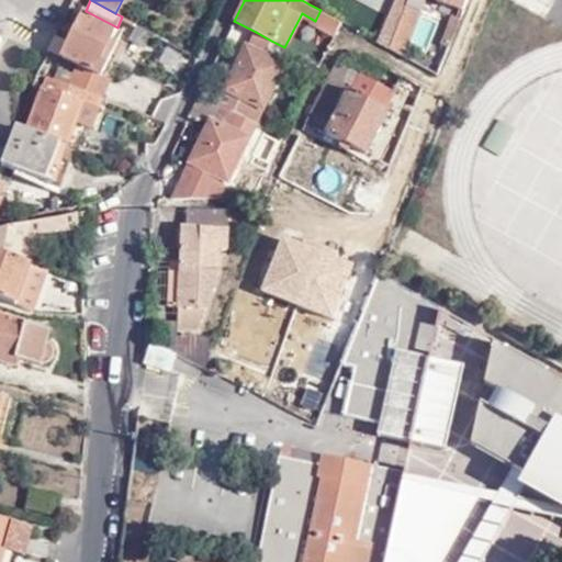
[(395,0),(378,42),(389,48),(406,3),(407,0),(395,0)]
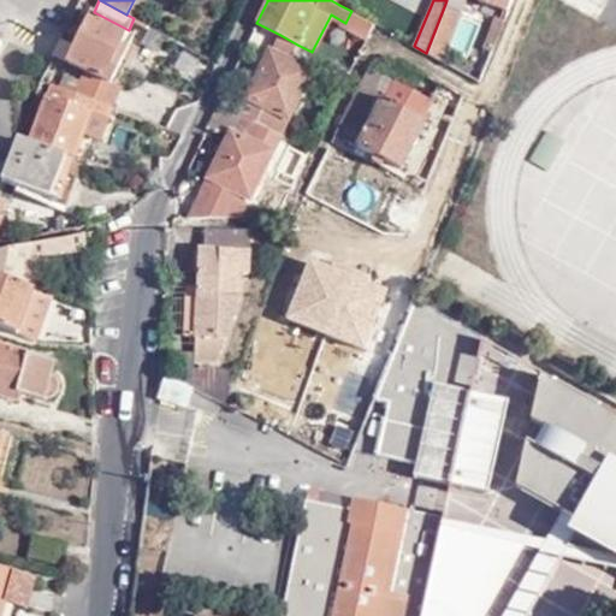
[(446,0),(445,4),(460,11),(474,16),(481,1),(477,0),(446,0)]
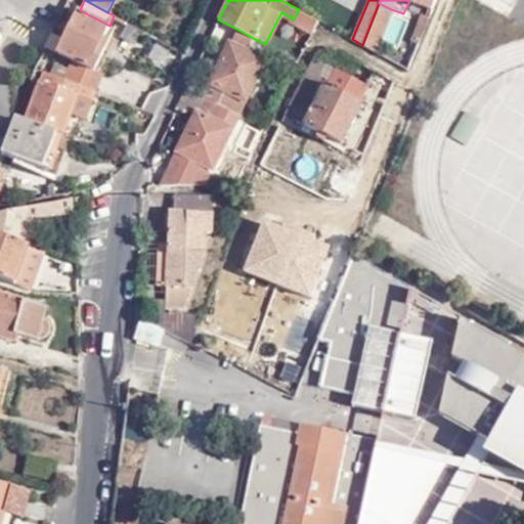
[(405,0),(409,1),(432,10),(435,0),(405,0)]
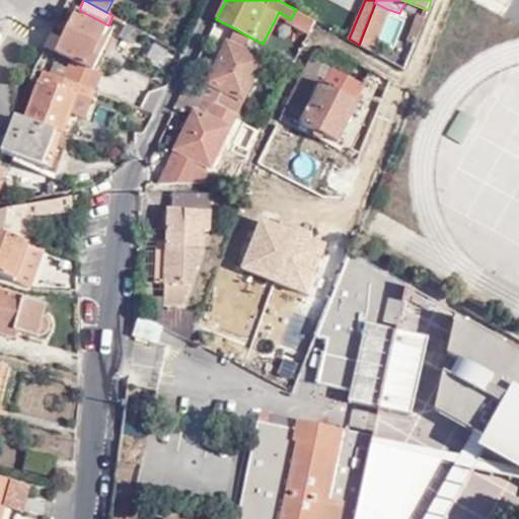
[(470,0),(504,16),(511,0),(470,0)]
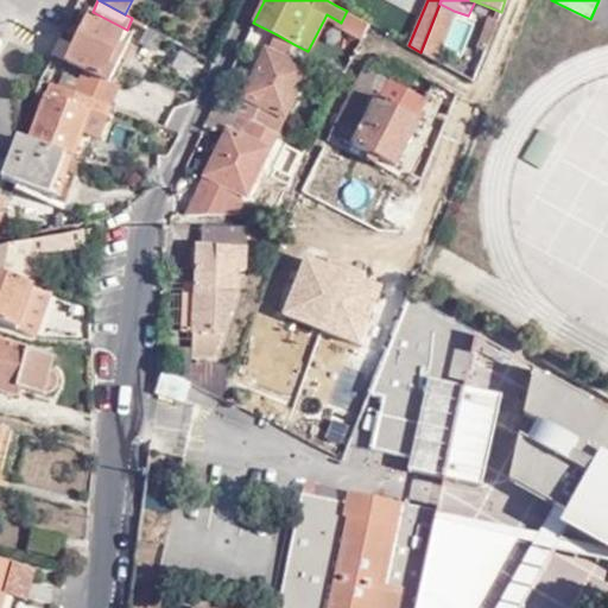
[(454,11),(439,4),(420,52),(436,59),(454,11)]
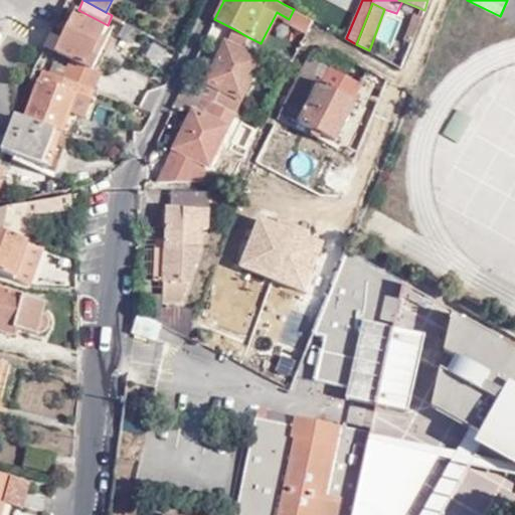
[(61,35),(51,30),(44,45),(71,58),(72,59),(94,68),(107,38),(103,35),(108,25),(78,10),(75,8),(61,35)]
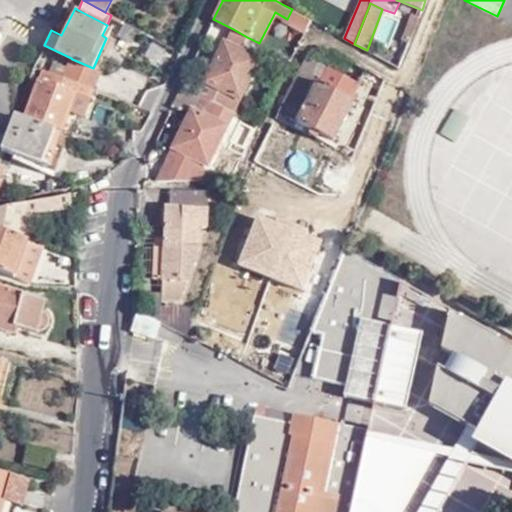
[(313,21),(292,9),(287,19),(308,29),(313,21)]
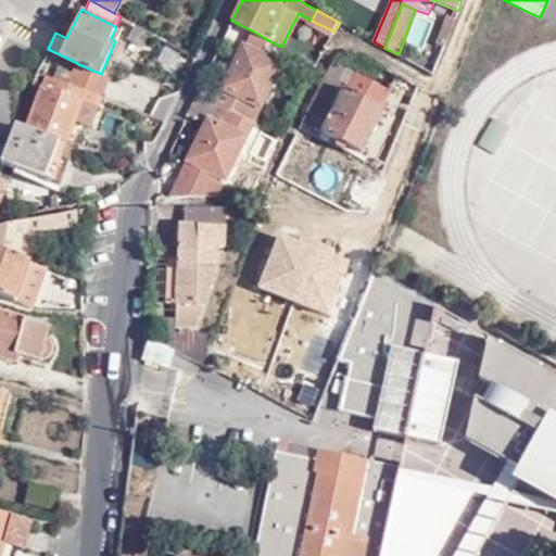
[(443,48),(454,20),(441,15),(430,42),(443,48)]
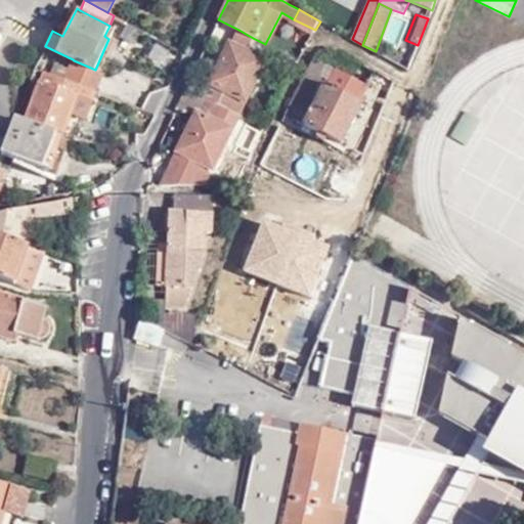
[(247,51),(253,38),(238,30),(231,43),(247,51)]
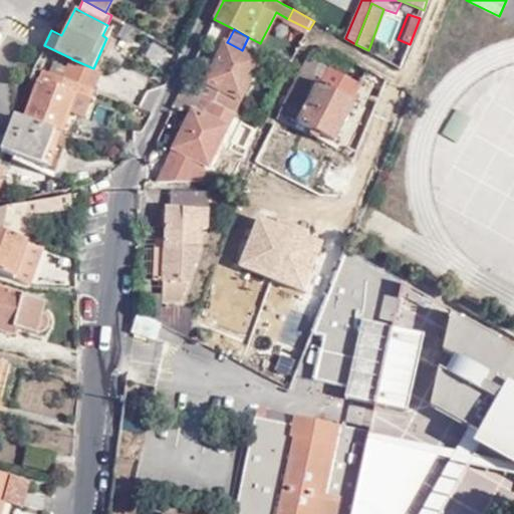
[(227,42),(202,95),(234,111),(259,59),(242,50),(227,42)]
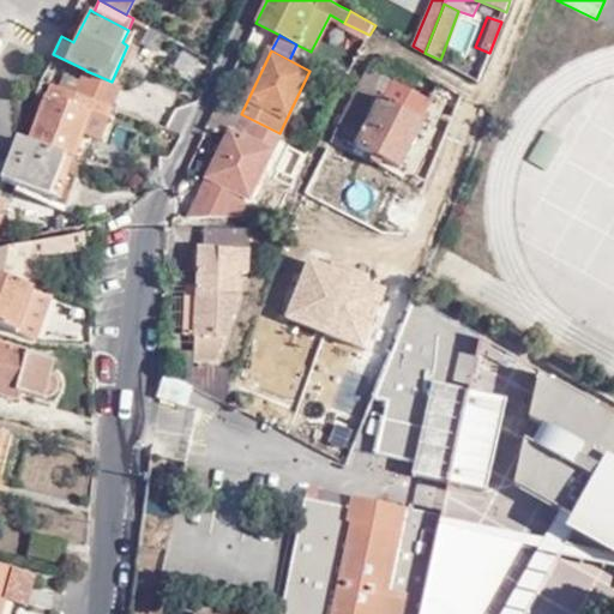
[(368,68),(359,88),(383,101),(393,82),(368,68)]
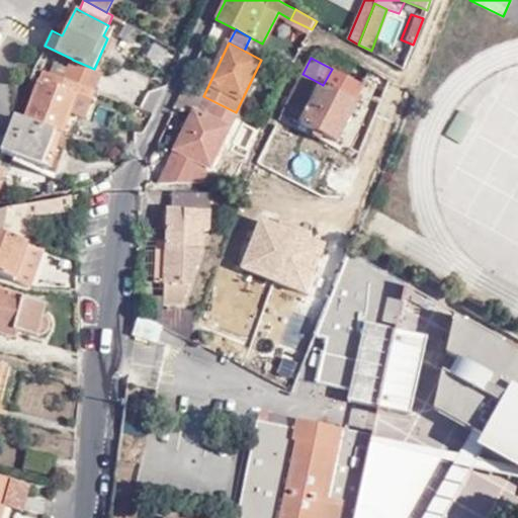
[(78,83),(96,90),(103,72),(94,69),(73,60),(65,78),(78,83)]
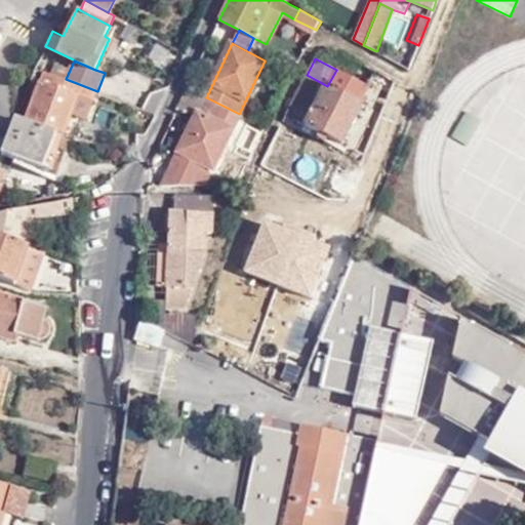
[(307,75),(285,115),(340,145),(365,105),(360,103),(369,87),(336,70),(327,86),(307,75)]
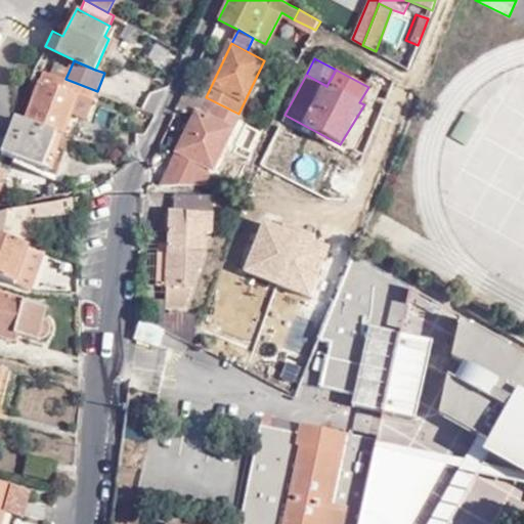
[(79,84),(66,79),(46,72),(26,122),(56,134),(61,136),(78,96),(75,94),(79,84)]
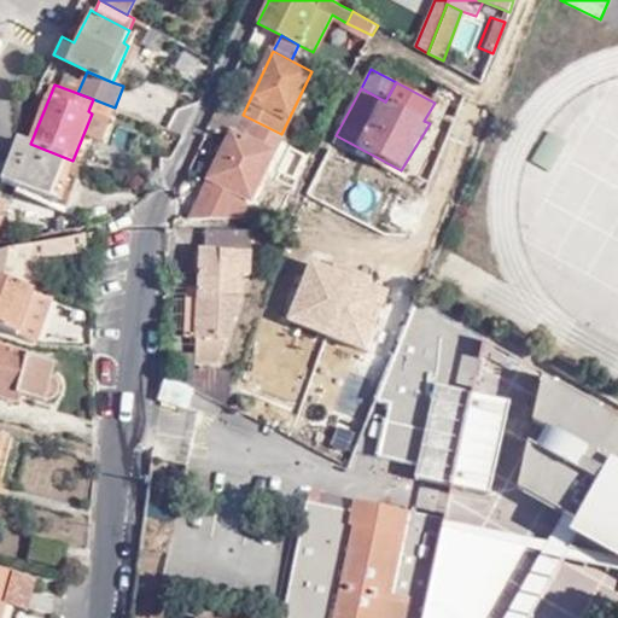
[(208,126),(231,138),(243,115),(226,105),(220,103),(208,126)]
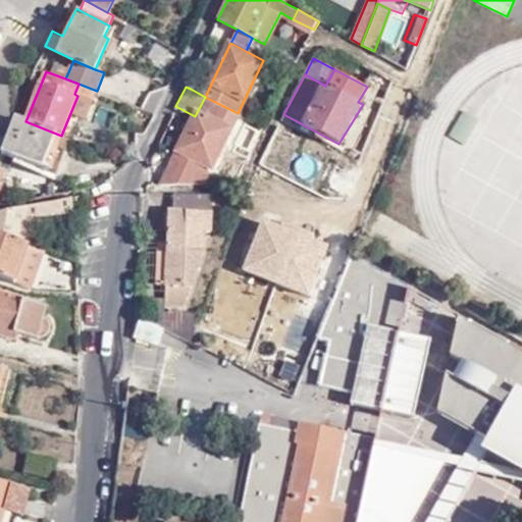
[(178,151),(200,160),(213,166),(238,113),(205,97),(195,116),(178,151)]
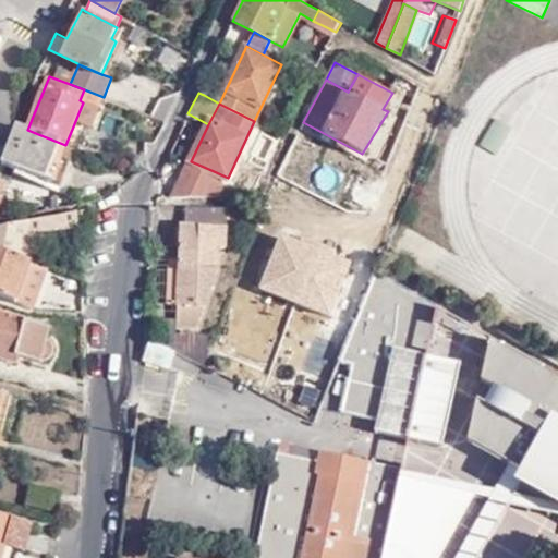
[(60,143),(27,130),(21,145),(10,141),(5,152),(2,162),(45,180),(45,179),(56,152),(60,143)]
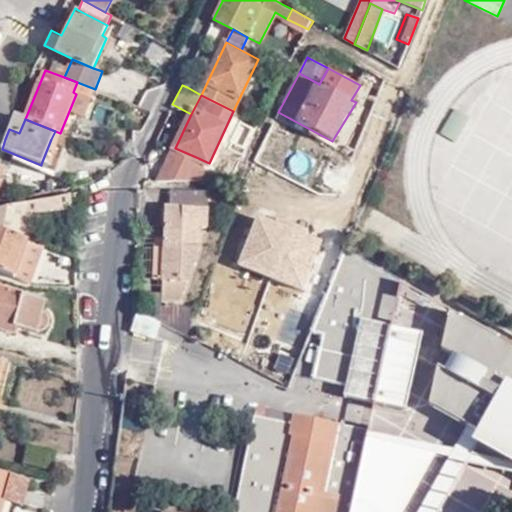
[(60,133),(55,131),(51,139),(41,164),(54,169),(68,136),(60,133)]
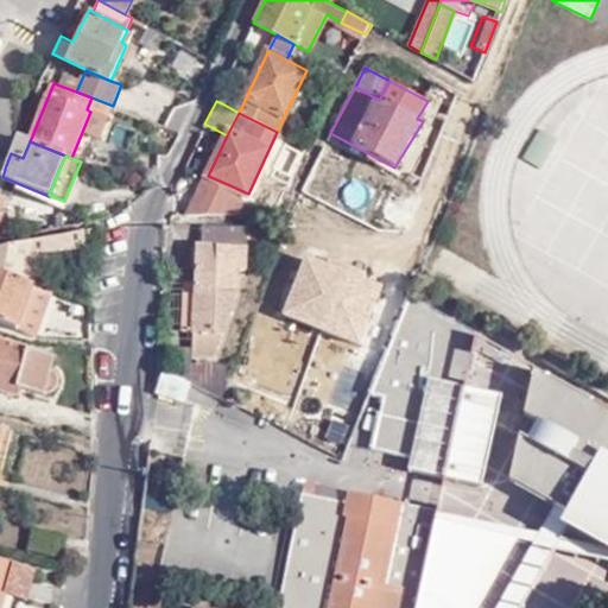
[(230,192),(233,187),(208,176),(200,191),(185,215),(220,214),(230,192)]
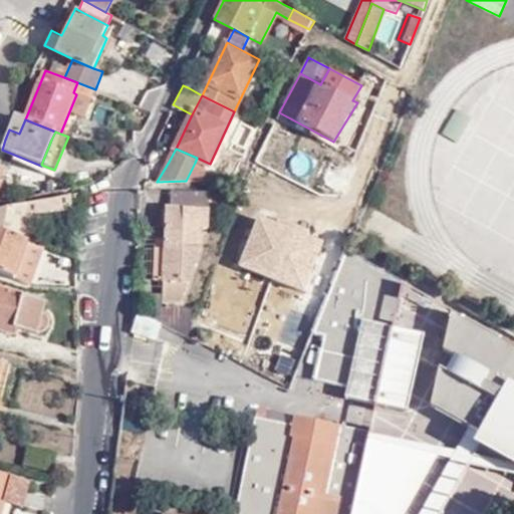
[(186,181),(201,181),(207,170),(195,163),(186,181)]
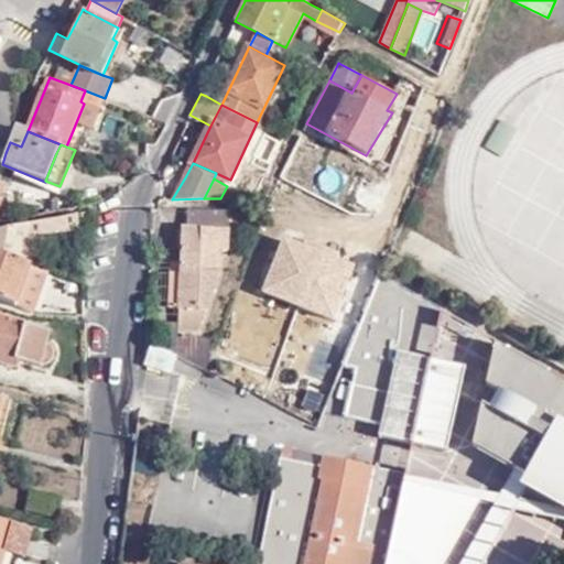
[(0,299),(14,305),(29,266),(31,267),(43,234),(73,231),(72,213),(0,227),(0,299)]
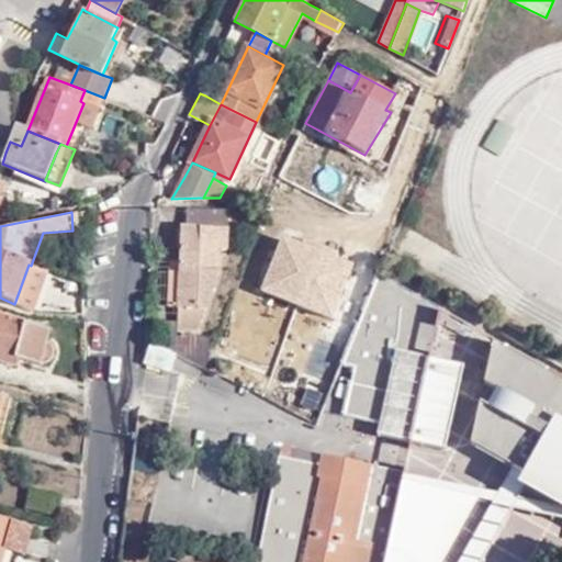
[(178,228),(177,261),(176,310),(175,333),(197,334),(216,276),(218,253),(224,254),(225,213),(187,212),(184,214),(184,228),(178,228)]
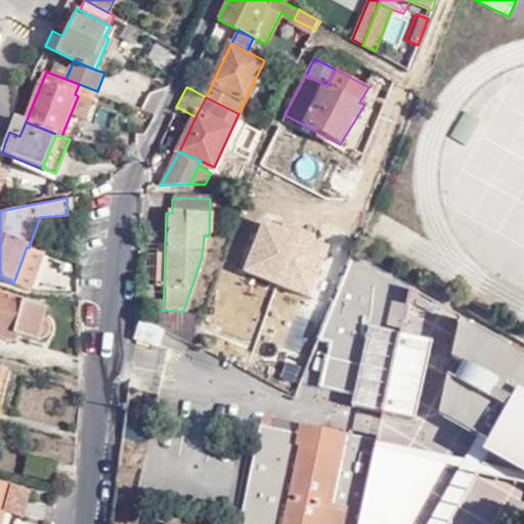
[(164,289),(165,244),(154,245),(155,252),(155,273),(154,289),(164,289)]
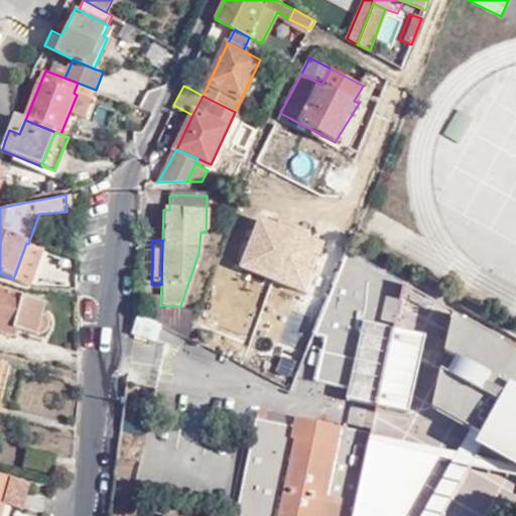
[(28,244),(26,243),(13,279),(29,284),(32,283),(44,250),(28,244)]
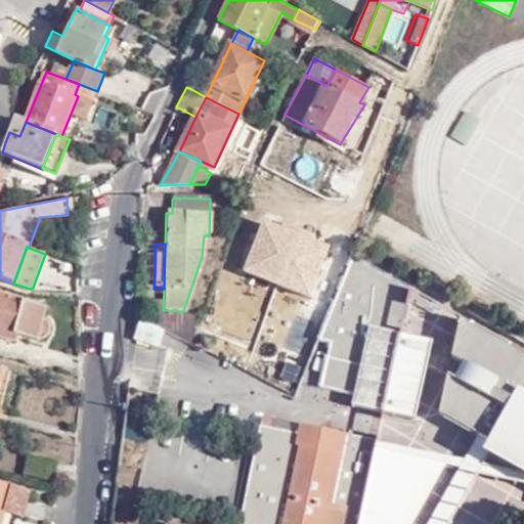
[(410,293),(350,260),(321,339),(333,341),(323,389),(354,395),(352,405),(413,420),(430,343),(400,336),(410,293)]
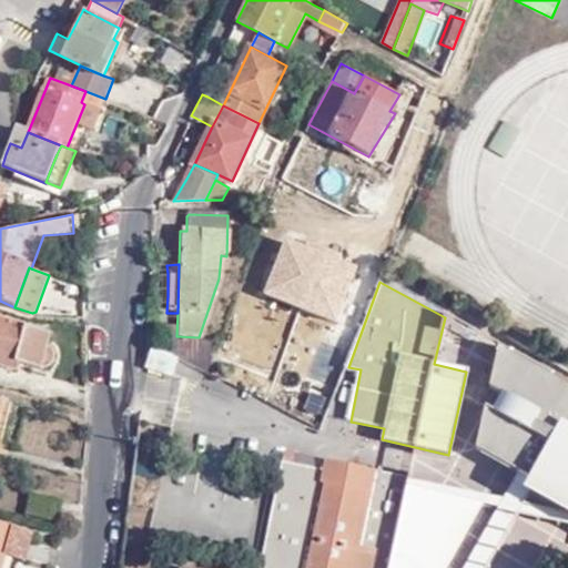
[(46,335),(0,320),(0,365),(0,366),(3,361),(33,371),(46,335)]
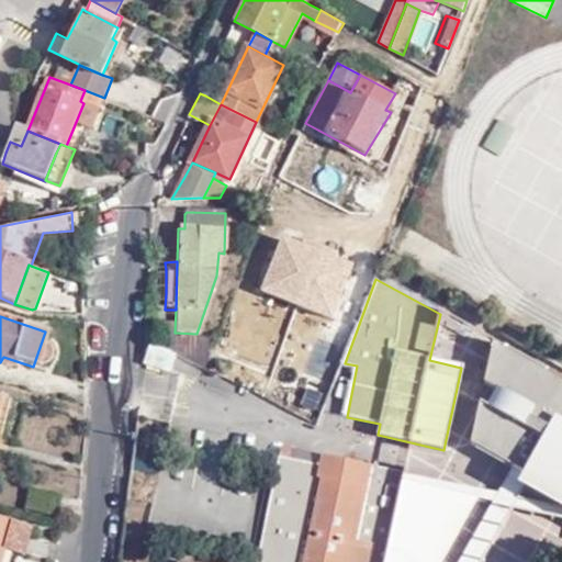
[(175,337),(173,352),(182,356),(198,363),(199,337),(175,337)]
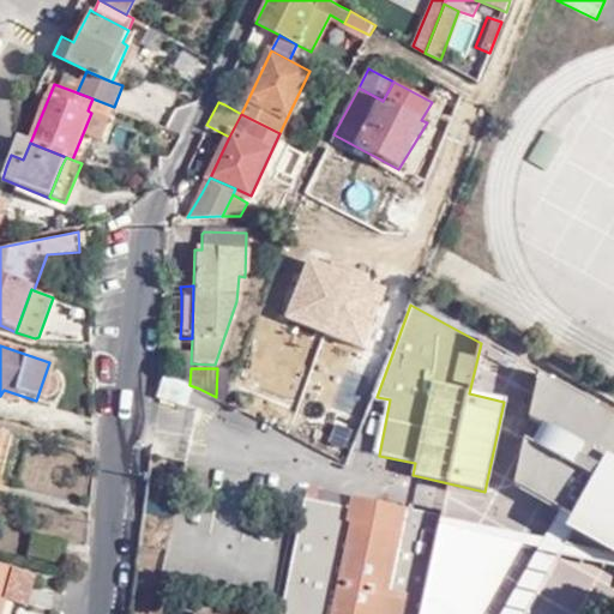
[(577,522),(563,546),(613,557),(613,416),(537,374),(528,421),(545,429),(534,447),(523,440),(515,487),(559,512),(566,516),(577,495),(589,501),(577,522)]
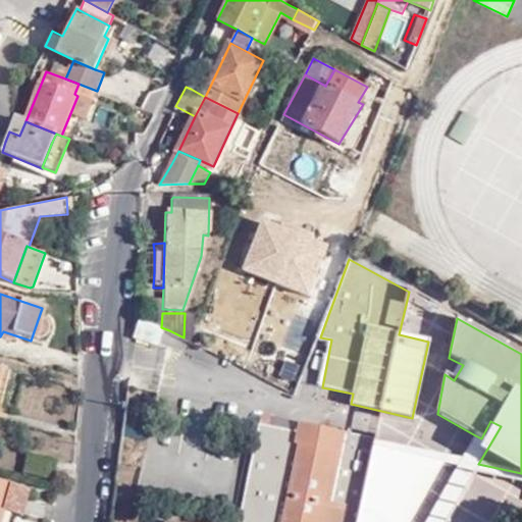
[(156,346),(162,331),(140,321),(134,335),(156,346)]
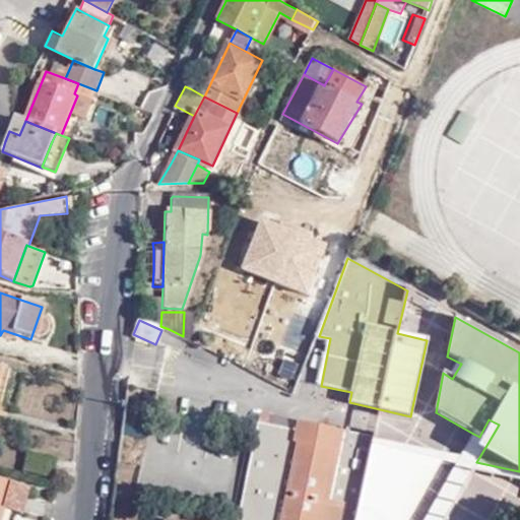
[(447,356),(443,373),(452,379),(461,364),(447,356)]
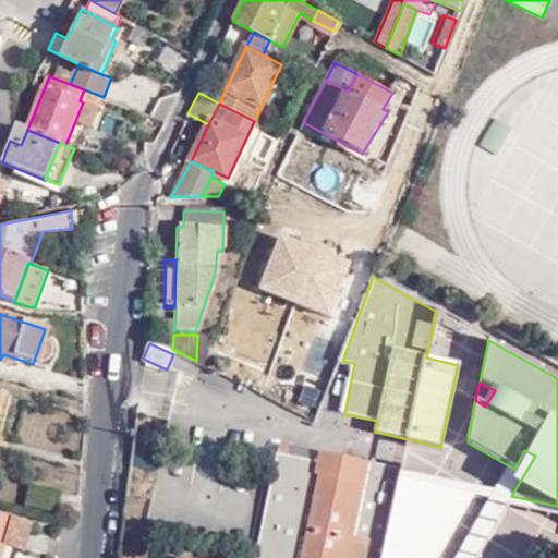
[(291,458),(293,447),(279,444),(255,557),(439,557),(473,499),(399,482),(401,471),(319,452),(317,463),(291,458)]
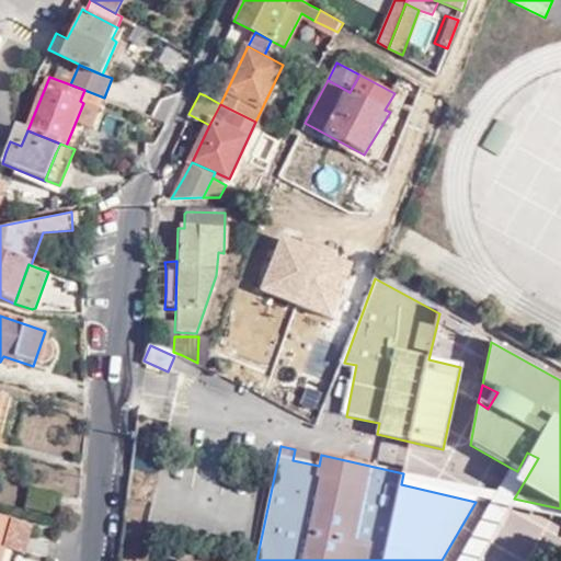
[(321,455),(295,449),(293,460),(319,466),(321,455)]
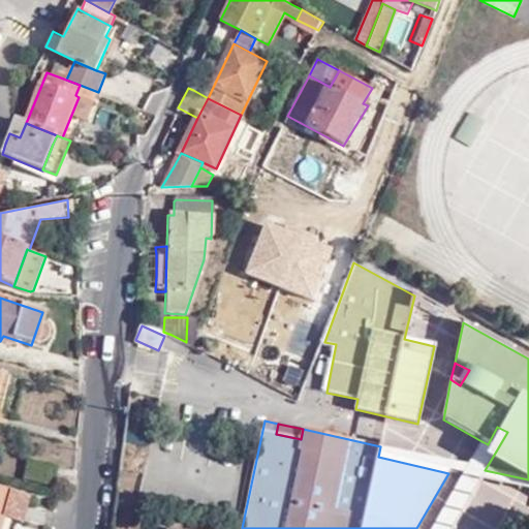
[(497,427),(488,444),(497,449),(507,432),(497,427)]
